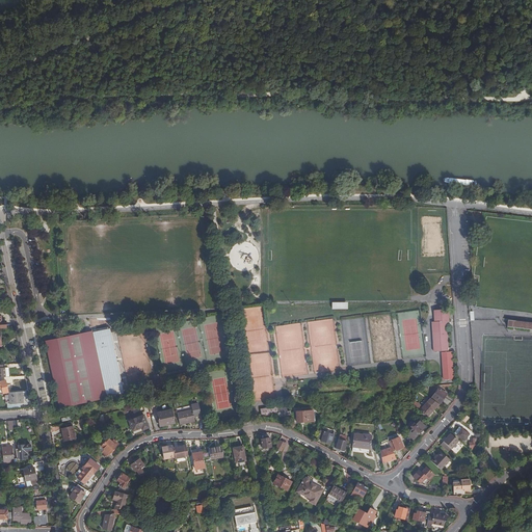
[(431,320),(432,349),(447,348),(446,324),(442,324),(442,320),(445,320),(448,319),(447,308),(432,309),(433,320),(431,320)]
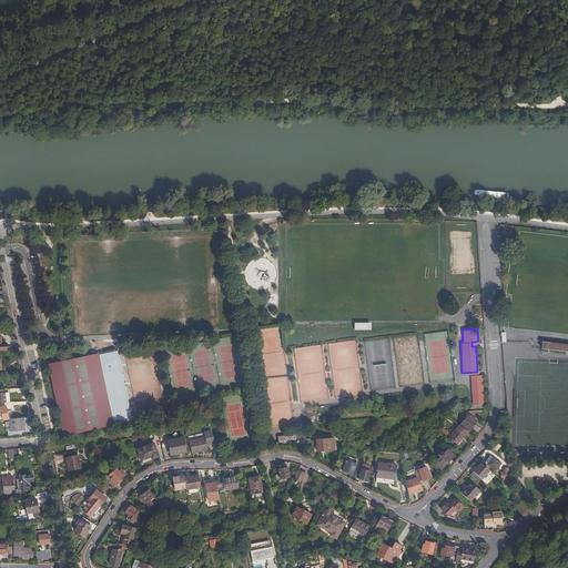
[(567,340),(543,337),(541,345),(567,347),(567,340)]
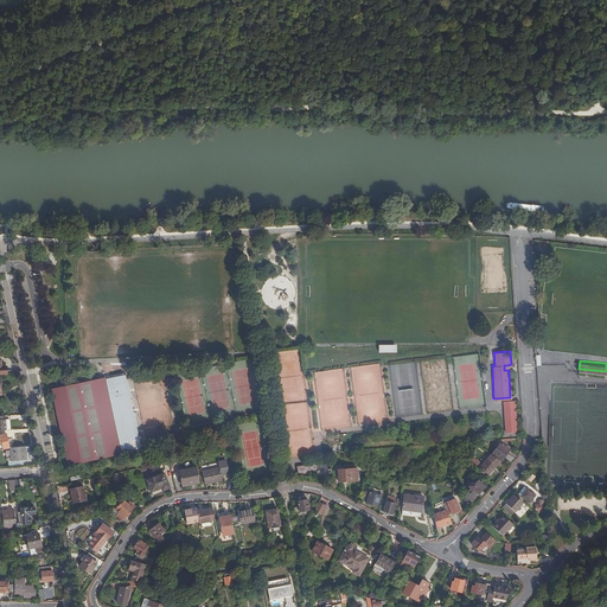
[(53,390),(69,466),(122,455),(122,454),(138,451),(122,377),(107,381),(107,379),(53,390)]
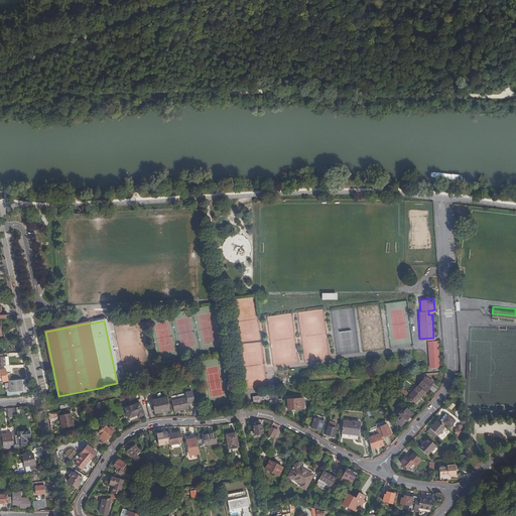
[(428,340),(429,366),(438,365),(437,340),(428,340)]
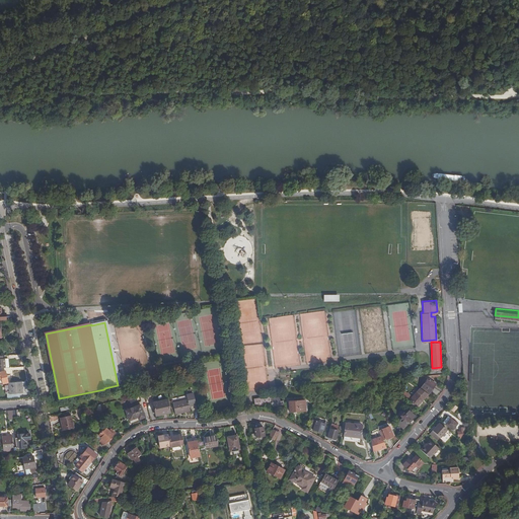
[(6,372),(0,372),(0,379),(2,379),(3,383),(8,382),(6,372)]
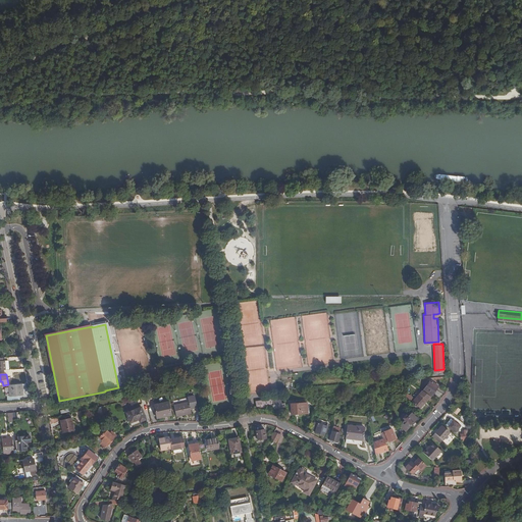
[(432,379),(425,389),(432,395),(433,395),(440,384),(432,379)]
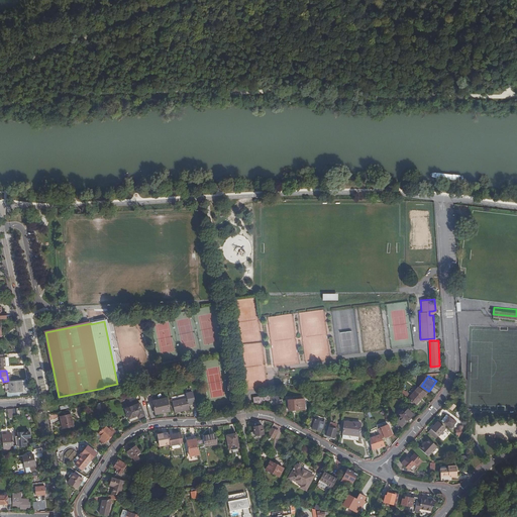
[(22,392),(21,381),(9,383),(10,393),(22,392)]
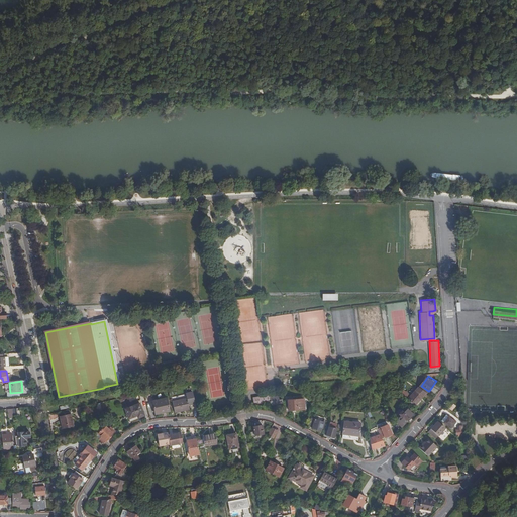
[(416,405),(428,391),(421,386),(419,385),(410,396),(402,390),(399,393),(416,405)]
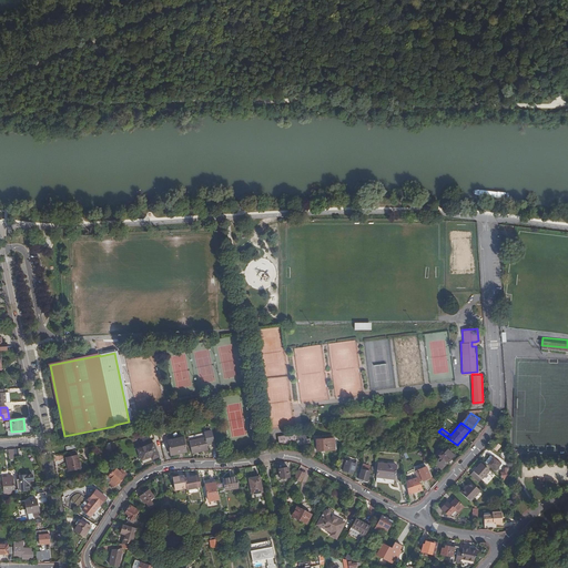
[(280,446),(297,443),(296,437),(297,437),(297,434),(279,437),(280,446)]
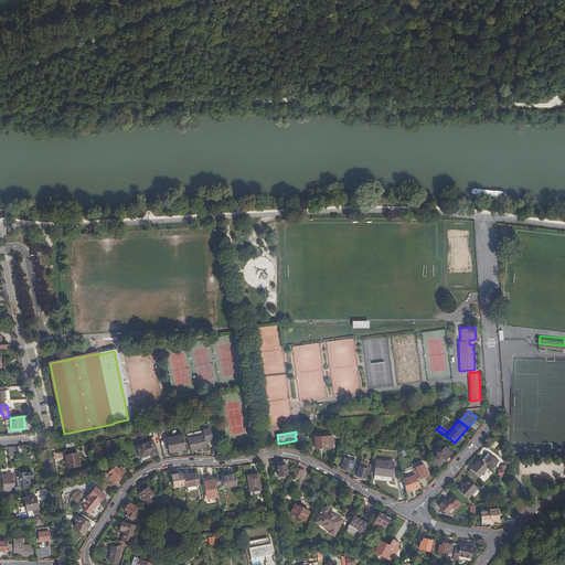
[(305,433),(296,435),(295,435),(296,440),(296,443),(309,441),(309,437),(306,437),(305,433)]
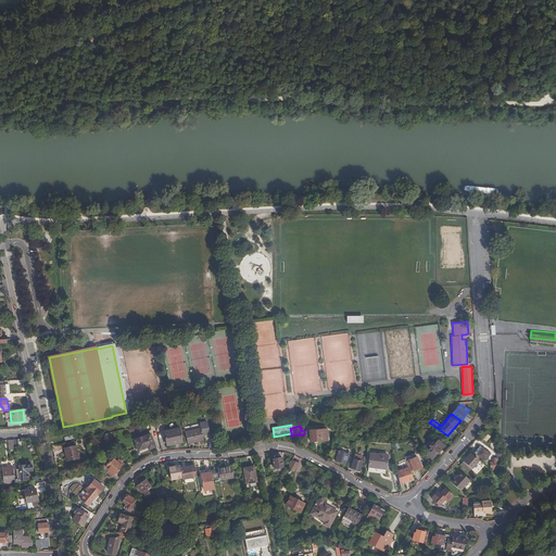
[(179,428),(164,431),(167,444),(178,442),(182,442),(179,428)]
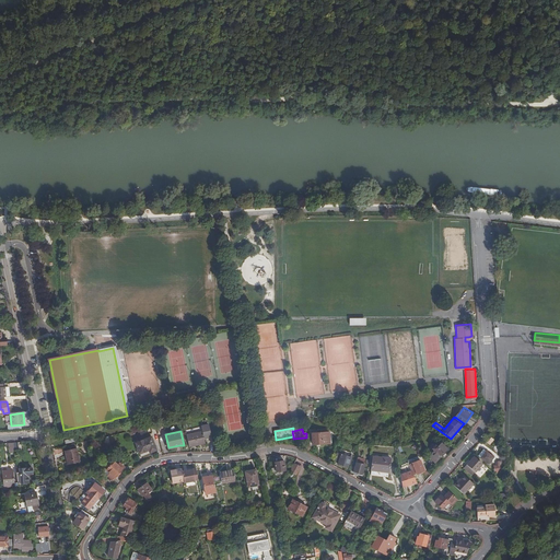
[(202,431),(187,435),(189,447),(194,446),(194,445),(201,444),(206,443),(205,439),(203,431),(202,431)]
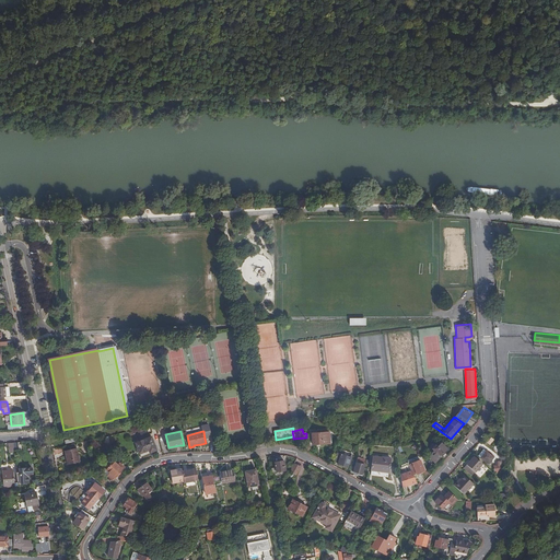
[(313,432),(313,444),(330,444),(330,432),(313,432)]
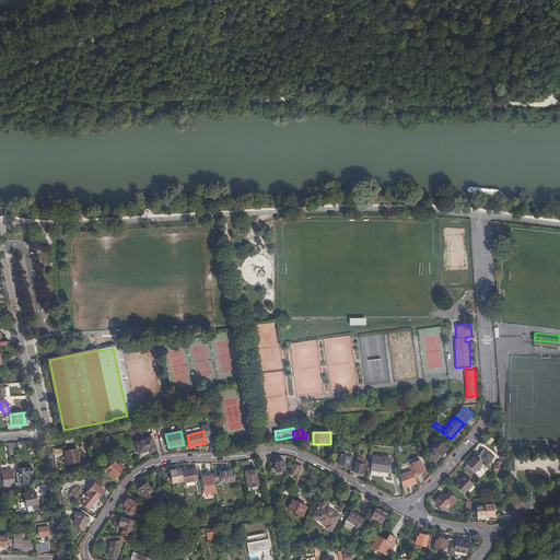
[(136,443),(139,454),(148,451),(149,452),(151,451),(152,453),(156,451),(152,438),(136,443)]
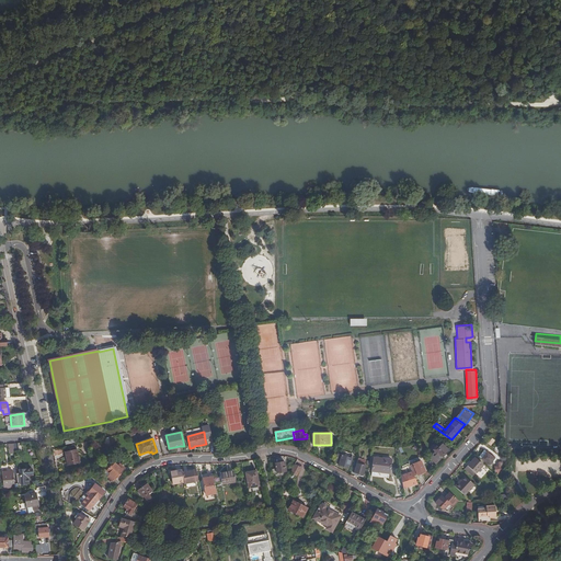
[(431,455),(437,461),(450,447),(444,442),(431,455)]
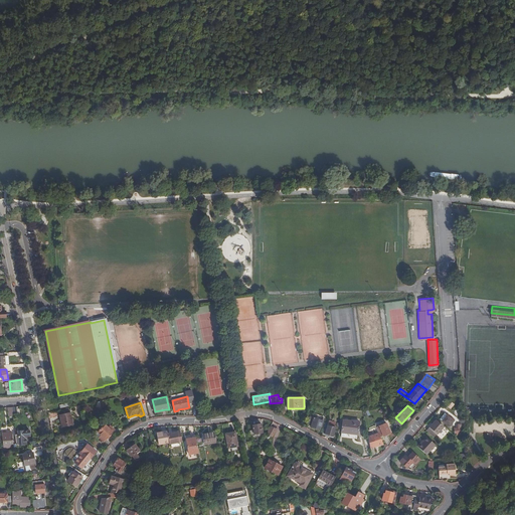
[(59,415),(62,427),(73,425),(70,413),(59,415)]
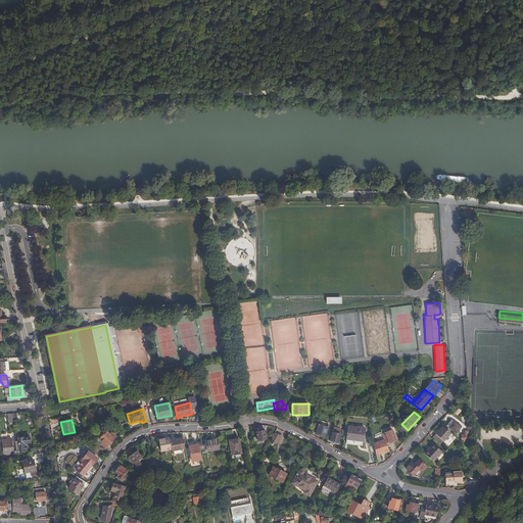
[(450,426),(448,428),(456,434),(461,427),(454,422),(450,420),(447,424),(450,426)]
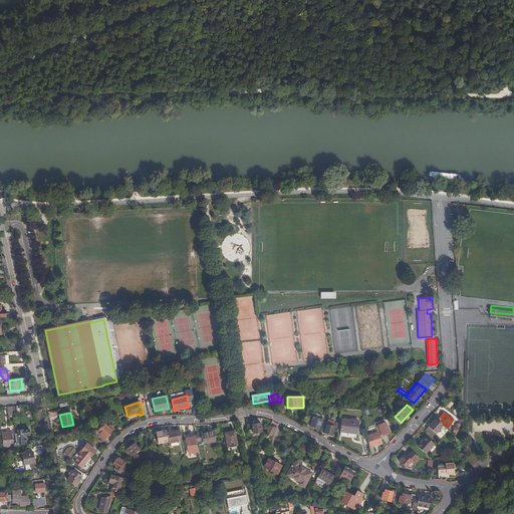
[(311,416),(308,424),(311,425),(311,427),(319,429),(320,426),(322,426),(324,419),(322,419),(323,418),(320,417),(319,419),(311,416)]
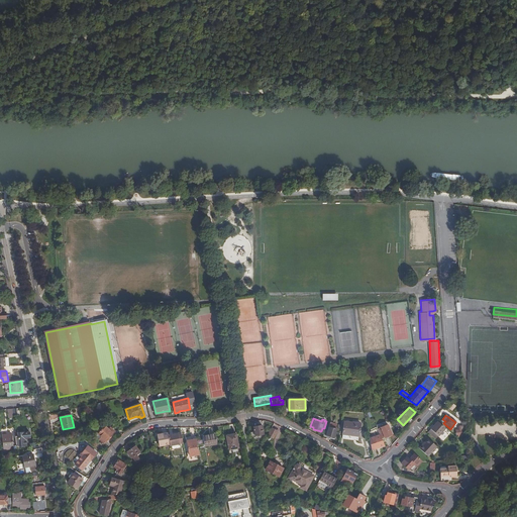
[(344,421),(343,433),(344,434),(348,434),(360,435),(362,422),(344,421)]
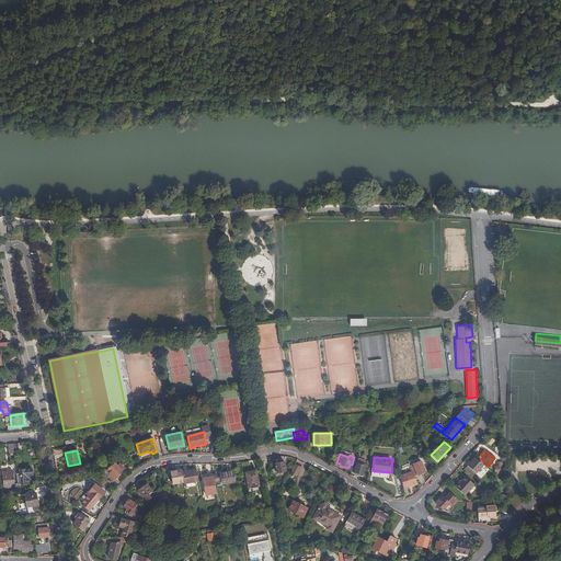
[(471,477),(482,465),(474,457),(464,469),(471,477)]
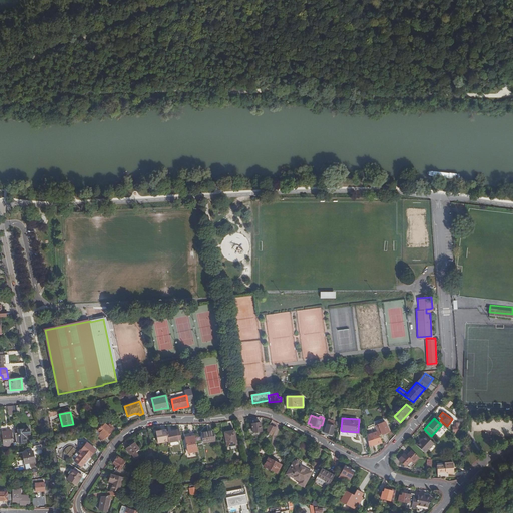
[(327,420),(324,433),(328,434),(327,435),(331,436),(334,425),(333,425),(333,421),(327,420)]
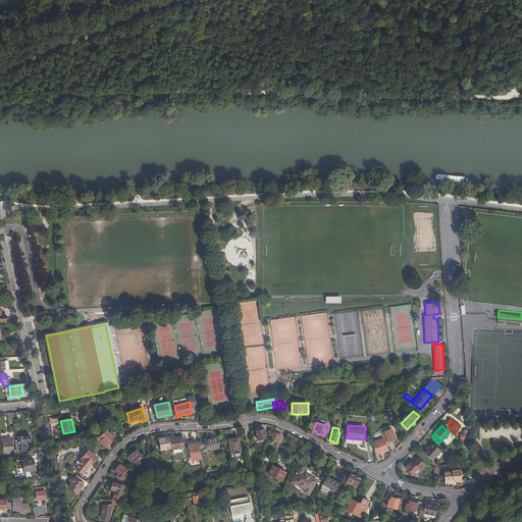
[(384,431),(389,439),(397,436),(393,427),(384,431)]
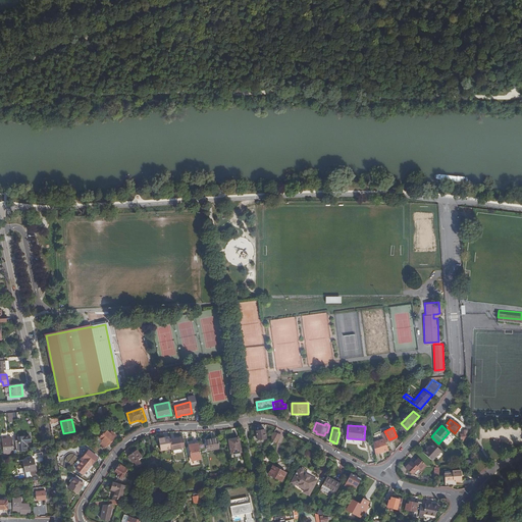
[(103,440),(100,444),(105,449),(116,435),(112,431),(110,433),(107,429),(100,437),(103,440)]
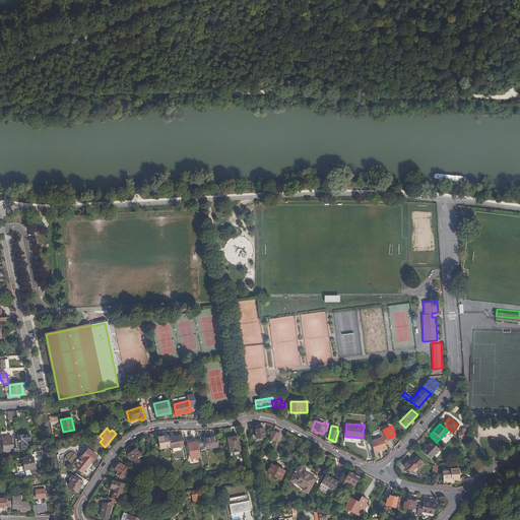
[(263,428),(255,430),(256,434),(257,438),(265,437),(263,428)]
